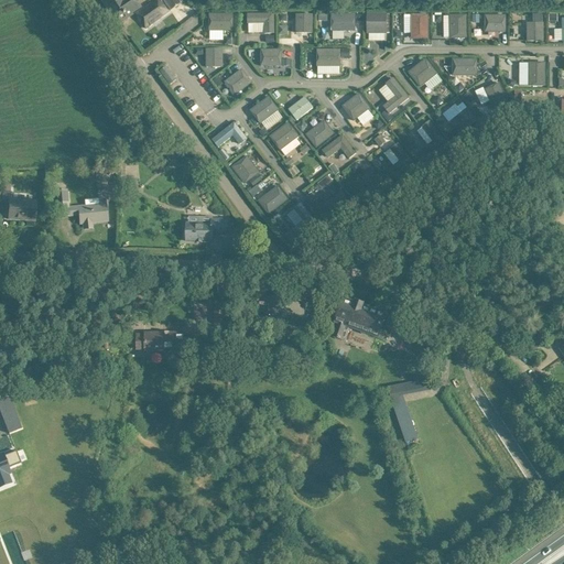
[(101,0),(117,23),(121,20),(122,21),(132,14),(131,13),(141,7),(137,0),(101,0)]
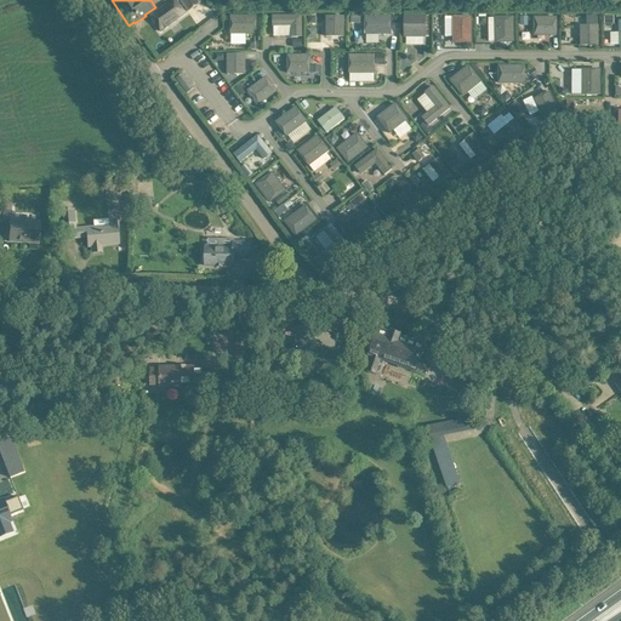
[(180,4),(176,0),(174,0),(149,17),(160,32),(186,13),(180,4)]
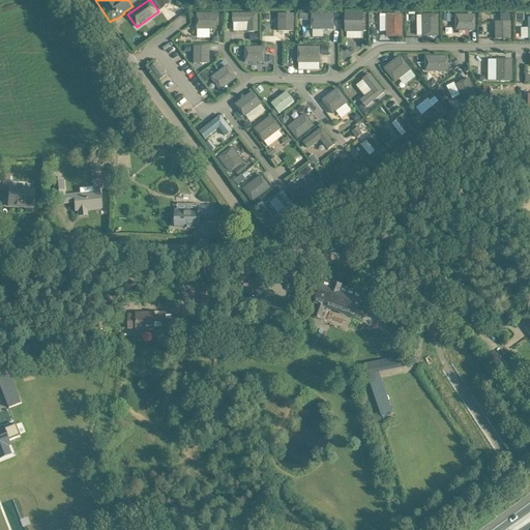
[(154,2),(162,11),(172,3),(169,0),(150,0),(153,3),(154,2)]
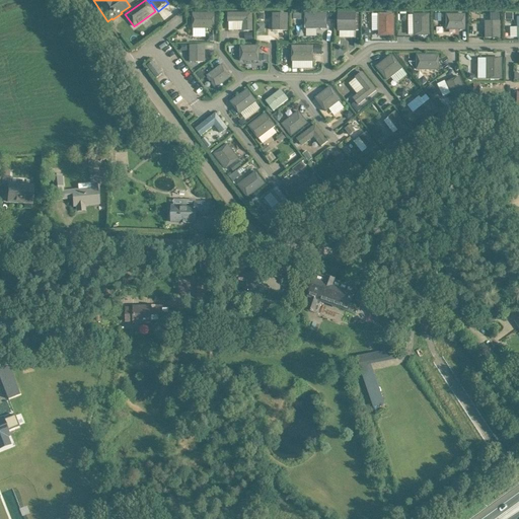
[(214,28),(214,14),(194,13),(194,28),(200,28),(201,29),(202,29),(203,28),(214,28)]
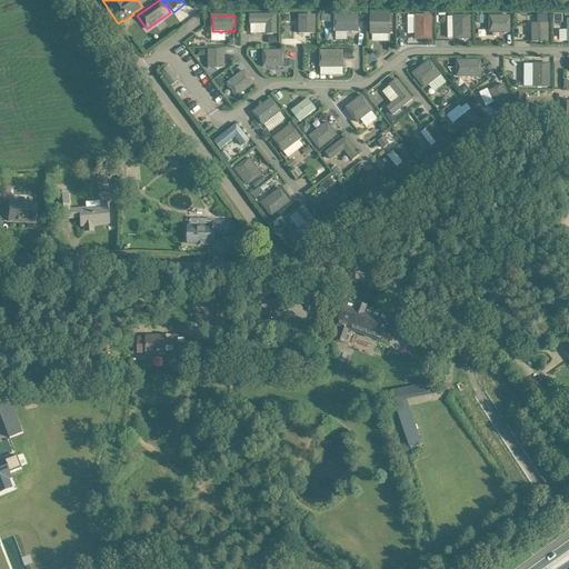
[(277,33),(276,15),(250,15),(250,17),(250,19),(250,20),(250,22),(250,25),(267,23),(267,33),(277,33)]
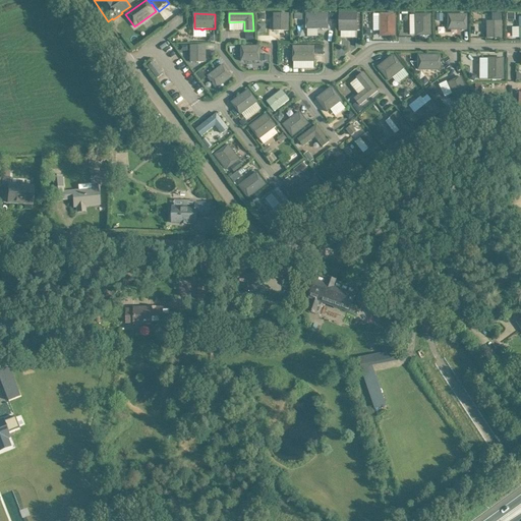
[(357,31),(357,13),(339,13),(339,31),(357,31)]
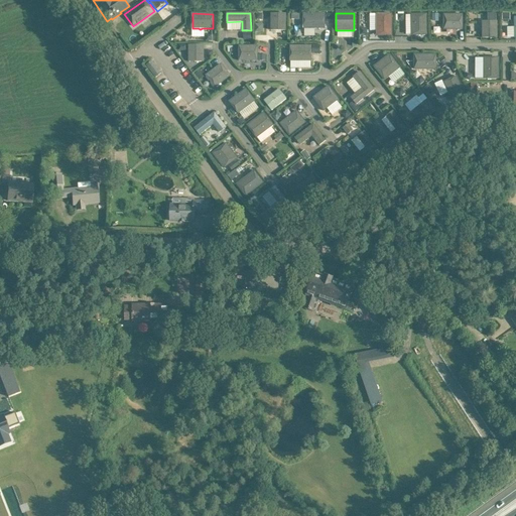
[(488,21),(483,21),(483,38),(497,38),(497,21),(496,21),(496,13),(488,13),(488,21)]
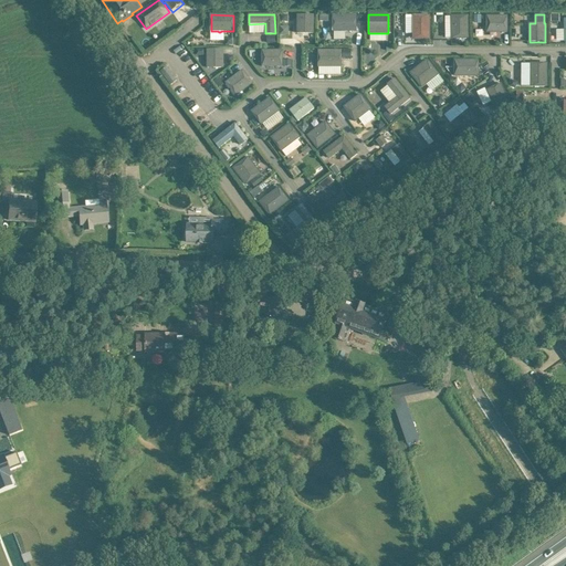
[(313,33),(314,16),(297,16),(297,33),(313,33)]
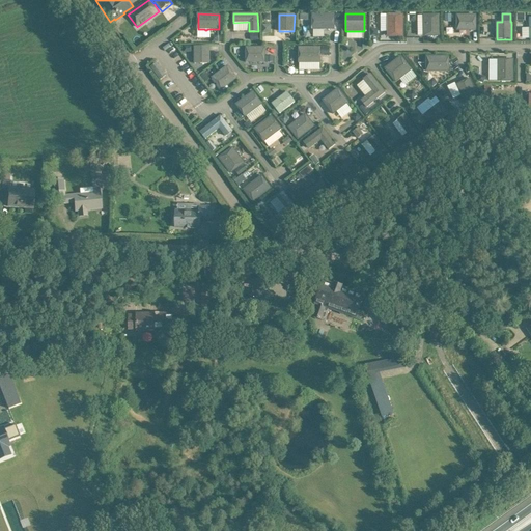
[(334,15),(313,15),(313,29),(313,37),(324,37),(324,29),(334,29),(334,15)]
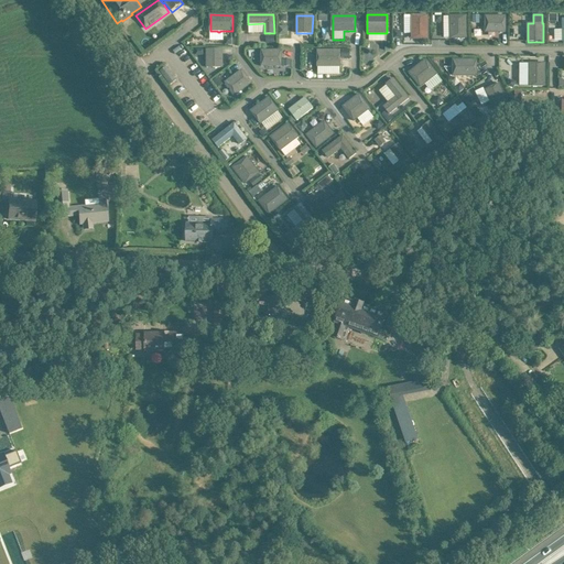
[(429,35),(429,15),(412,15),(412,33),(415,33),(420,36),(420,39),(424,40),(425,40),(427,40),(429,39),(429,36),(429,35)]
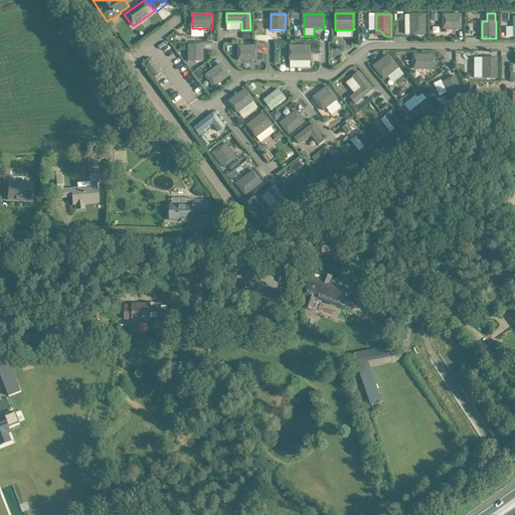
[(425,34),(425,14),(410,15),(411,35),(412,35),(414,35),(415,35),(417,35),(419,35),(421,35),(423,35),(424,34),(425,34)]
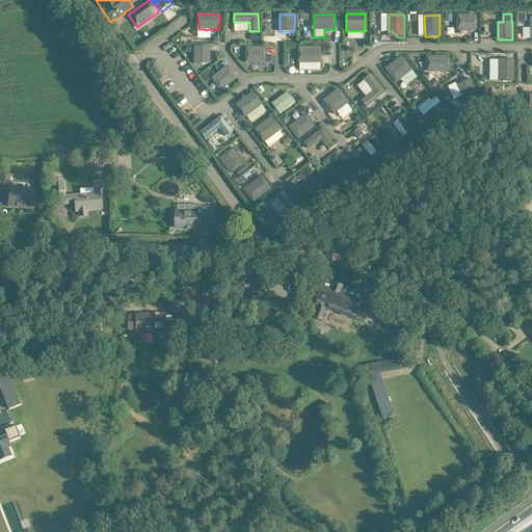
[(477,30),(477,16),(458,16),(457,30),(477,30)]
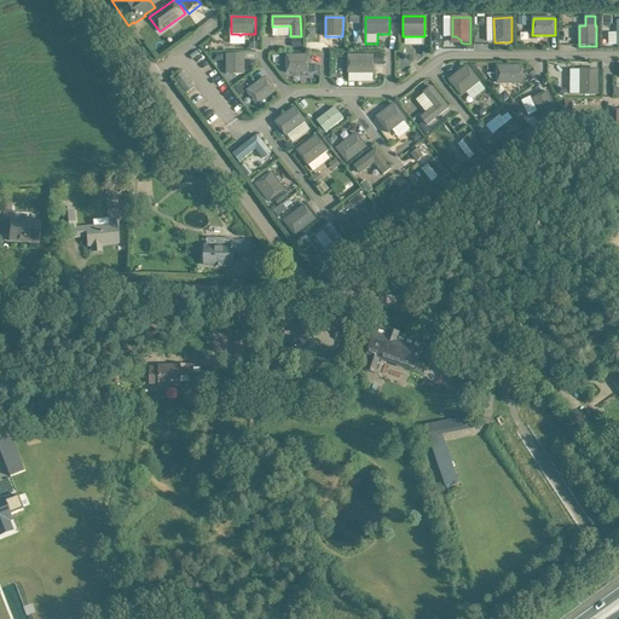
[(244,55),(226,55),(227,74),(242,74),(242,71),(244,71),(244,55)]
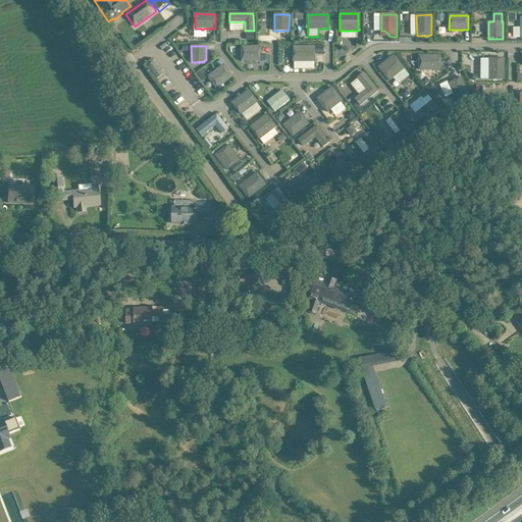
[(260,61),(260,47),(242,47),(242,61),(260,61)]
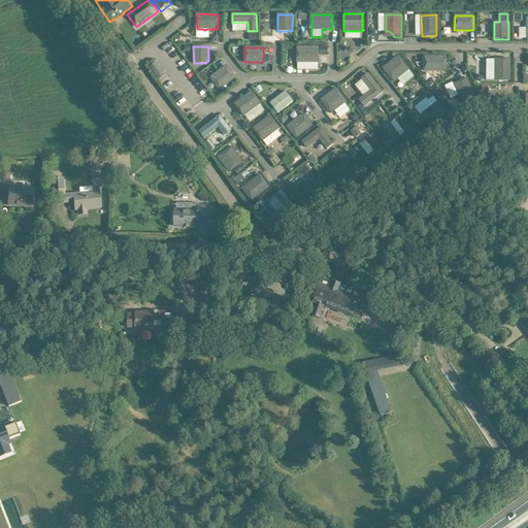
[(319,47),(297,47),(297,62),(297,70),(318,70),(318,62),(319,62),(319,47)]
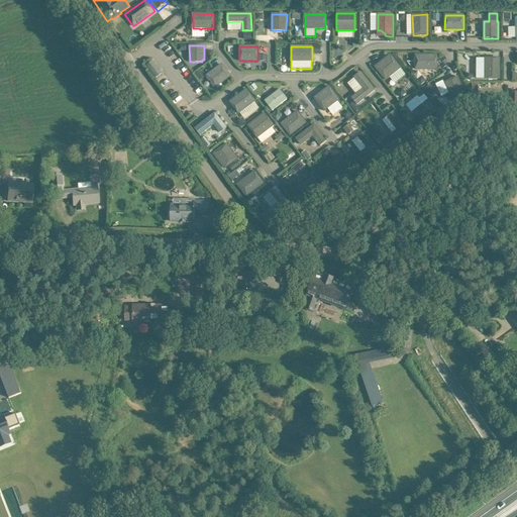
[(437,70),(437,55),(419,55),(418,54),(415,54),(415,55),(415,58),(415,59),(415,63),(418,63),(421,67),(421,70),(437,70)]
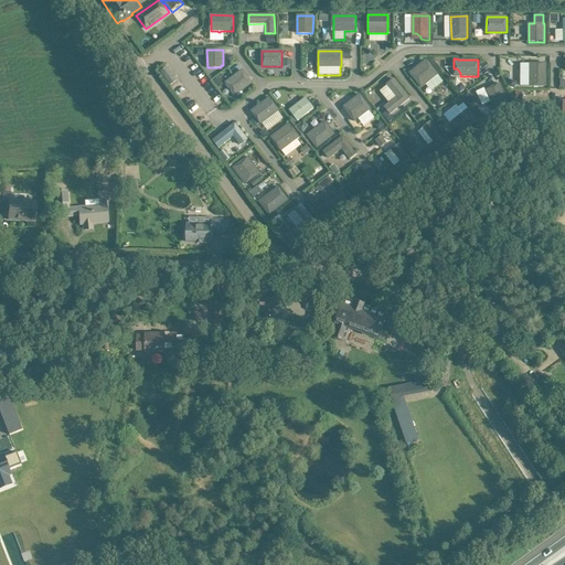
[(438,74),(427,60),(413,71),(412,71),(409,73),(409,74),(412,76),(413,76),(416,81),(418,78),(423,82),(425,84),(438,74)]
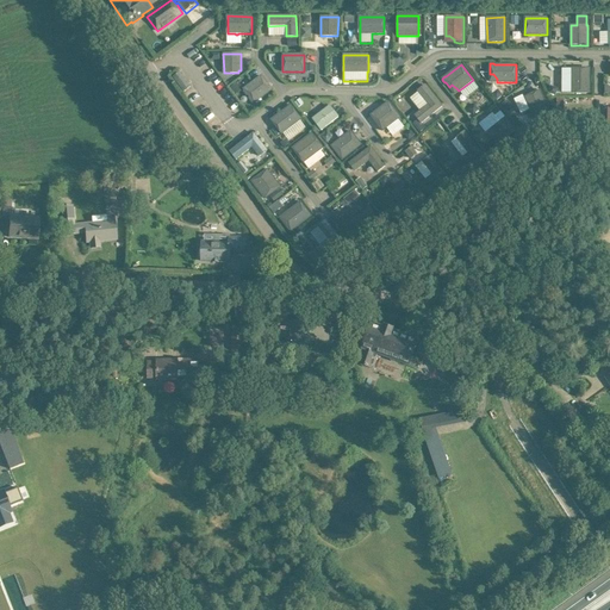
[(572,69),(561,69),(561,93),(572,93),(590,93),(590,69),(572,69)]
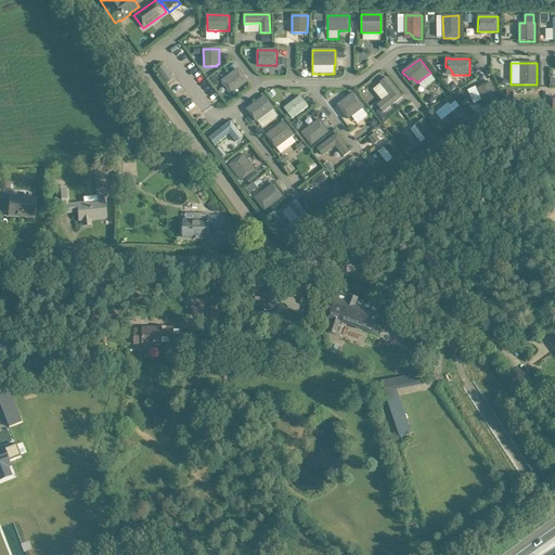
[(164,66),(158,71),(168,84),(172,79),(164,66)]
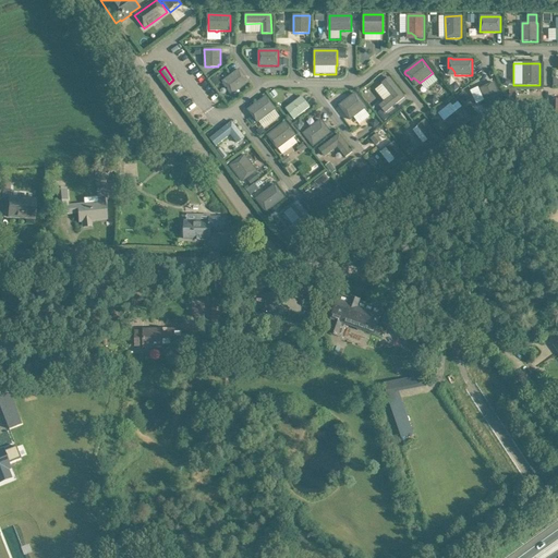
[(249,83),(239,70),(223,82),(232,95),(249,83)]
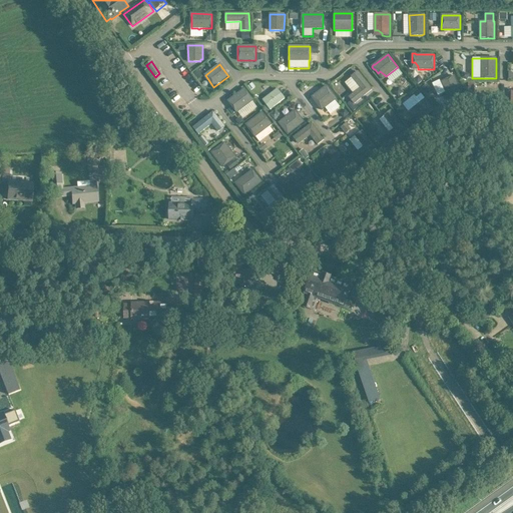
[(372,89),(358,72),(357,73),(355,73),(354,74),(353,76),(352,77),(361,88),(349,97),(354,103),(372,89)]
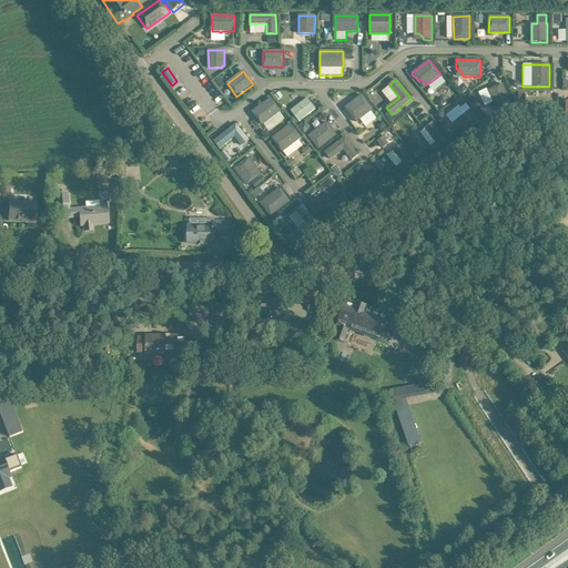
[(488,91),(498,111),(513,104),(503,84),(488,91)]
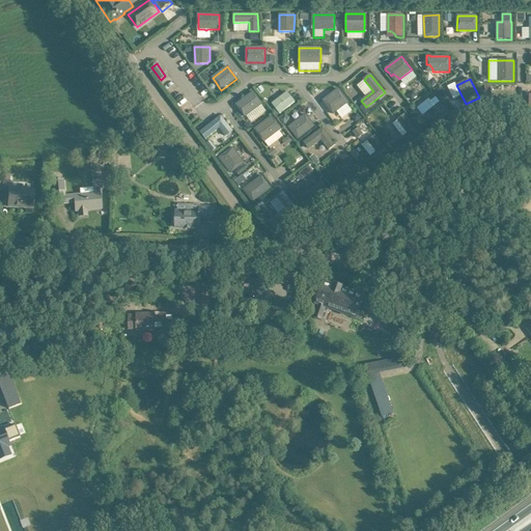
[(442,87),(438,90),(443,96),(447,93),(442,87)]
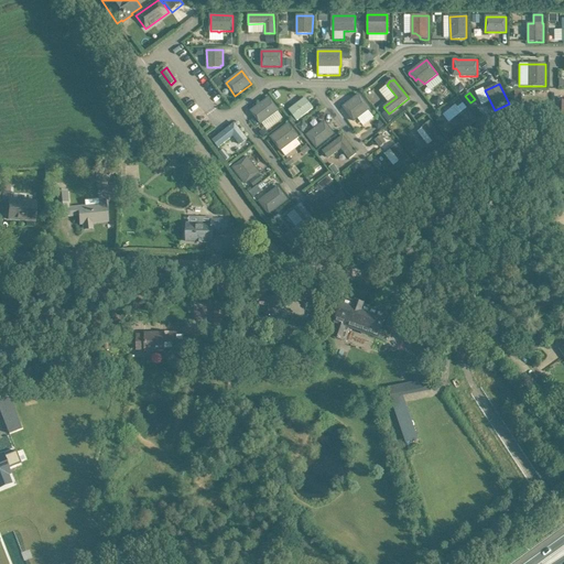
[(370,109),(359,95),(343,107),(350,117),(351,118),(351,119),(353,121),(355,121),(357,120),(357,118),(370,109)]
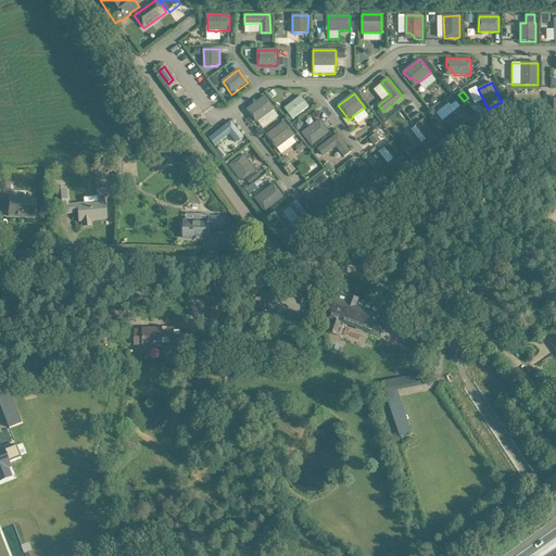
[(265,97),(248,110),(256,122),(275,109),(265,97)]
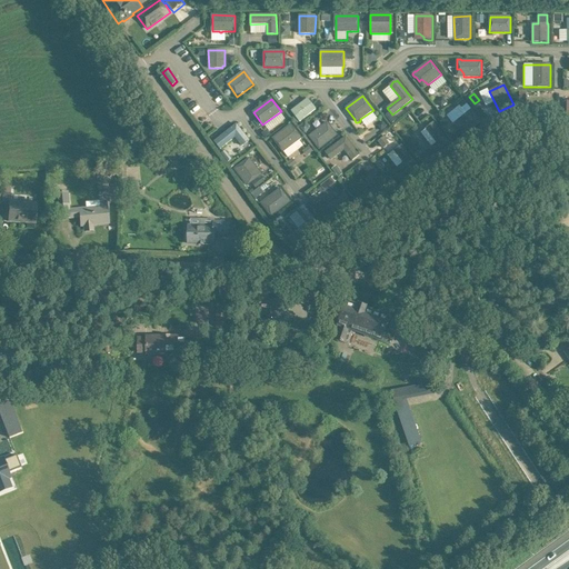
[(307,99),(291,111),(300,122),(316,109),(307,99)]
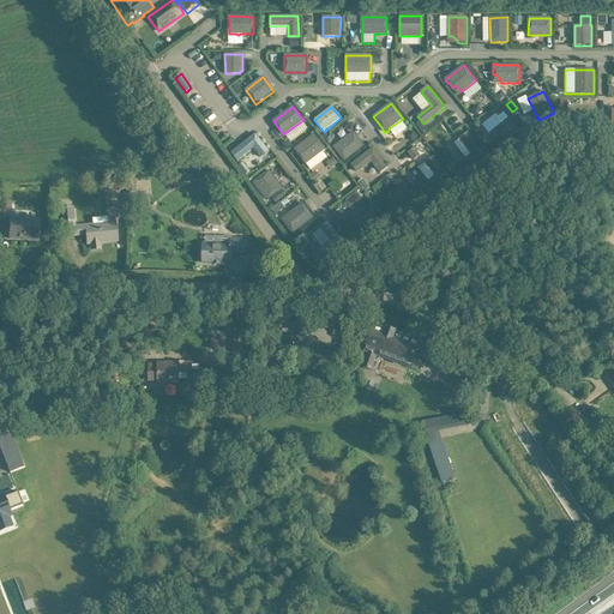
[(500,108),(494,113),(495,114),(499,118),(504,114),(500,108)]
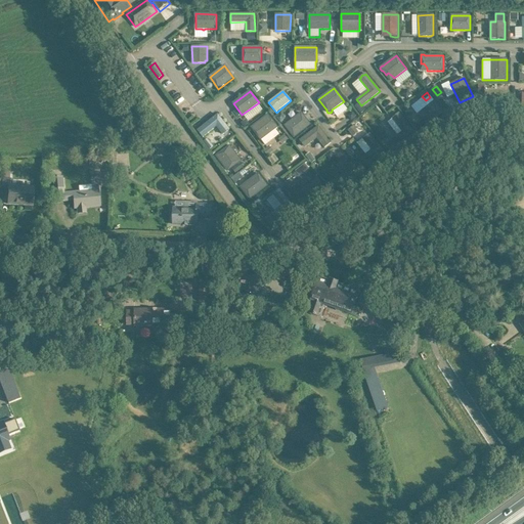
[(425,124),(426,125),(427,126),(443,113),(434,101),(418,115),(419,116),(419,117),(420,119),(422,120),(423,121),(424,123),(425,124)]
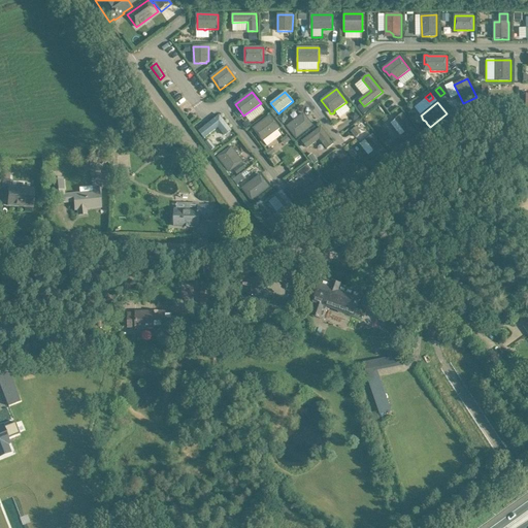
[(361,104),(357,107),(363,116),(367,112),(361,104)]
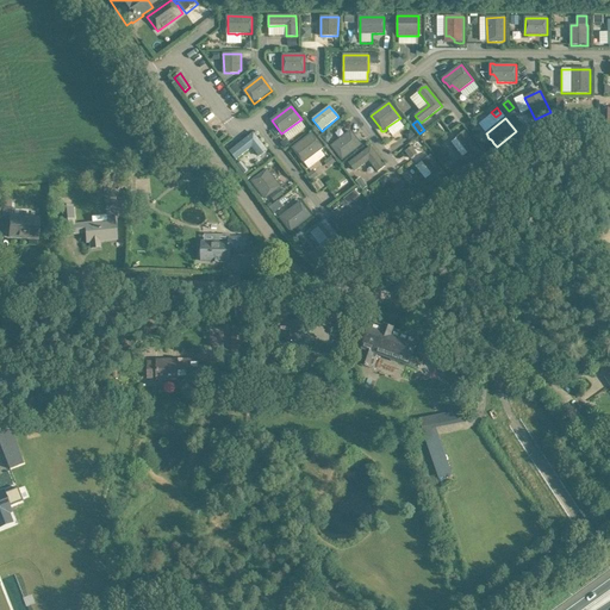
[(350,131),(331,147),(342,160),(361,145),(360,144),(360,142),(359,141),(356,139),(355,137),(355,136),(353,134),(352,132),(350,131)]
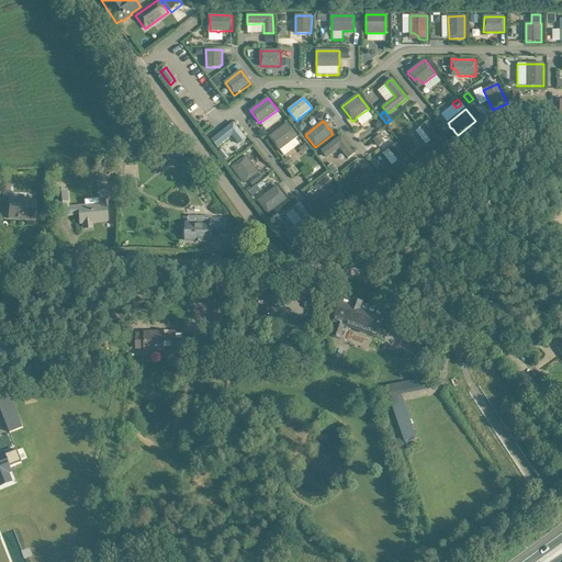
[(420,149),(427,157),(445,143),(428,122),(426,123),(425,123),(423,125),(423,126),(420,127),(431,142),(420,149)]
